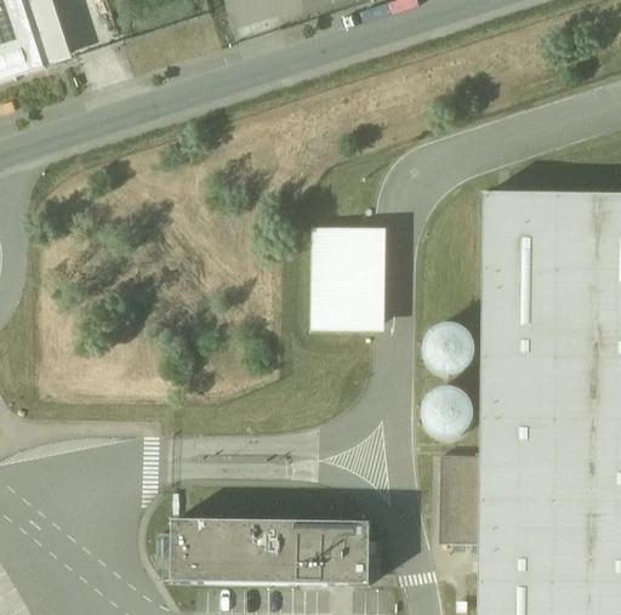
[(0,0),(0,86),(75,61),(55,0),(0,0)]
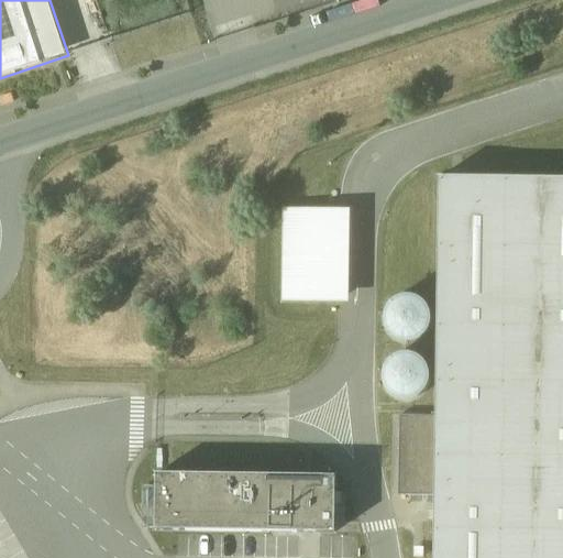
[(562,557),(562,175),(438,173),(434,412),(433,492),(432,557),(562,557)]
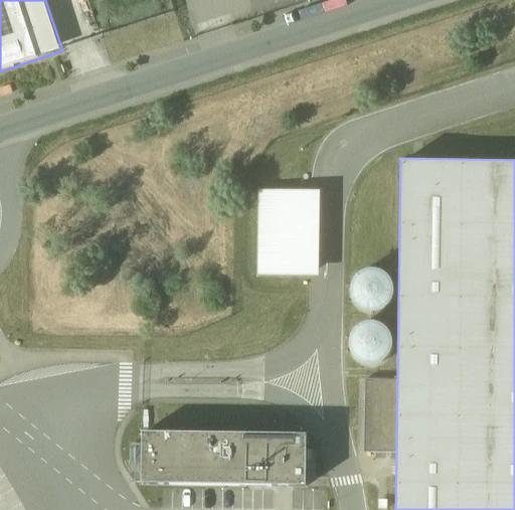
[(319,188),(259,187),(258,271),(317,272),(319,188)]
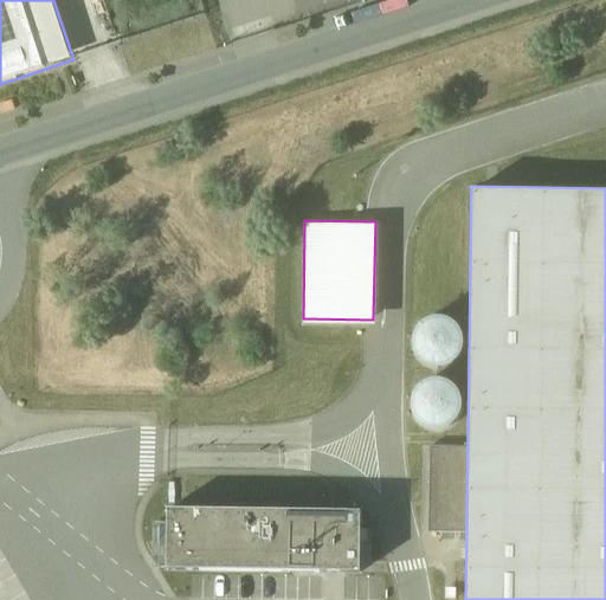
[(412,335),(412,343),(416,352),(421,359),(429,363),(437,365),(445,363),(452,360),(458,354),(462,346),(463,337),(462,330),(457,323),(451,317),(444,314),(436,314),(427,315),(420,320),(414,327),(412,335)]
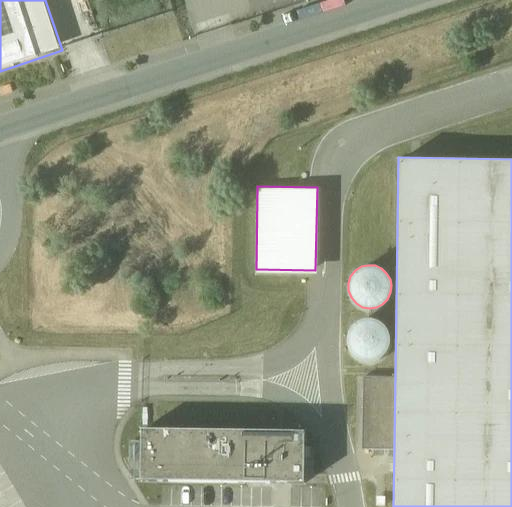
[(347,336),(347,343),(350,350),(355,355),(361,359),(368,360),(375,359),(381,356),(386,351),(389,345),(390,338),(389,331),(385,325),(380,321),(374,318),(367,317),(360,319),(354,323),(349,329),(347,336)]
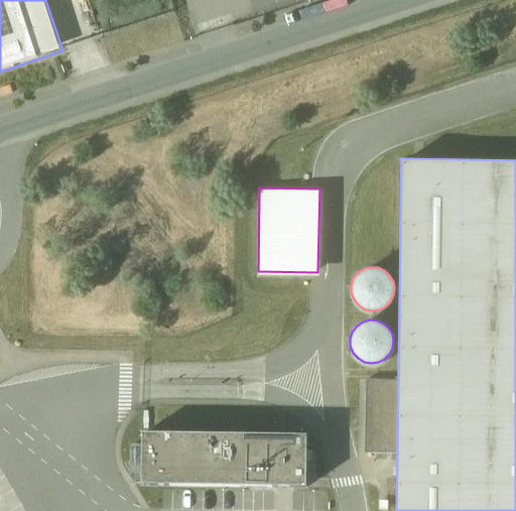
[(398,377),(366,376),(365,450),(397,451),(398,377)]
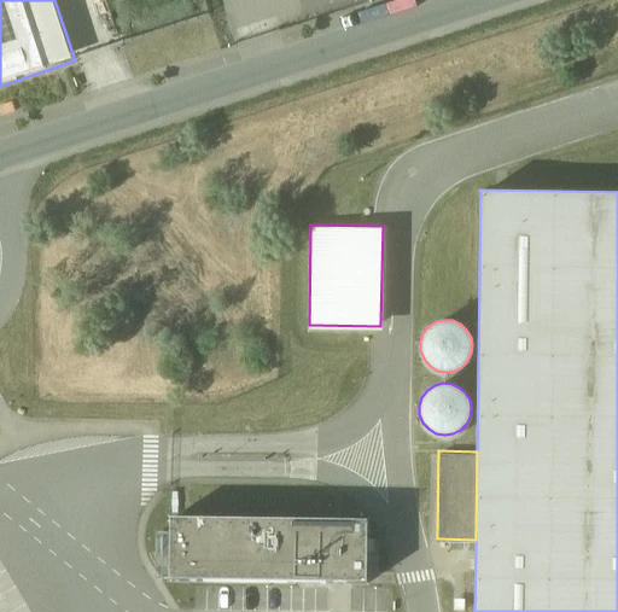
[(368,518),(170,516),(170,577),(367,580),(368,518)]
